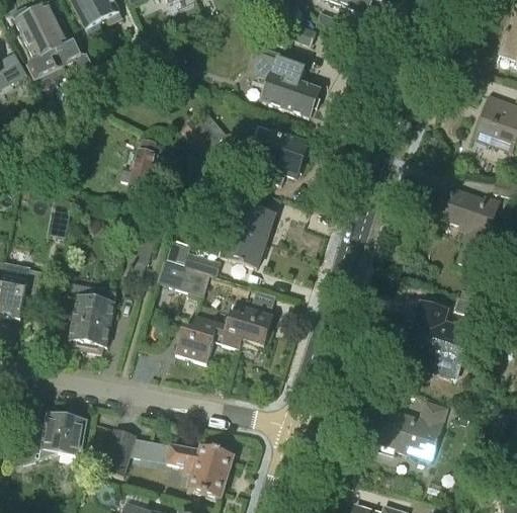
[(72,0),(86,29),(106,19),(109,25),(122,17),(119,12),(120,12),(113,0),(72,0)]
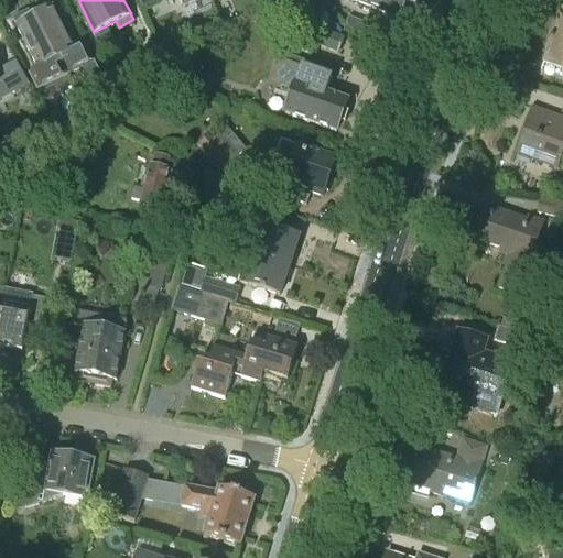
[(363,0),(400,15),(407,0),(409,0),(417,3),(418,0),(363,0)]
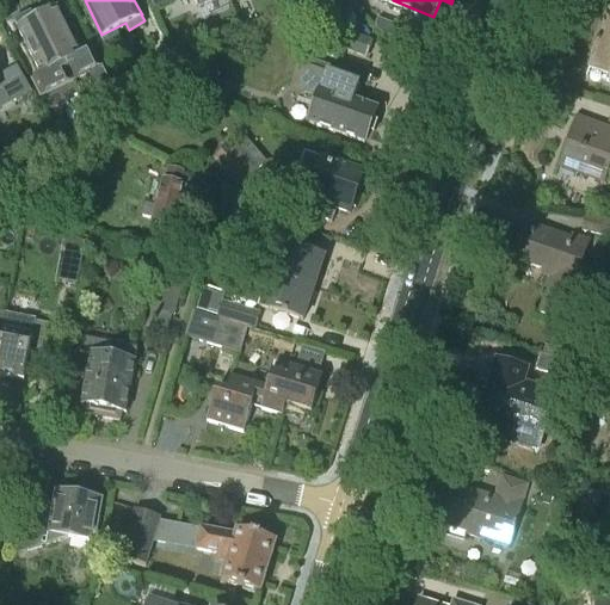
[(41,14),(73,78),(75,76),(79,74),(76,69),(86,65),(92,76),(94,75),(105,96),(116,90),(93,47),(81,53),(57,5),(41,14)]
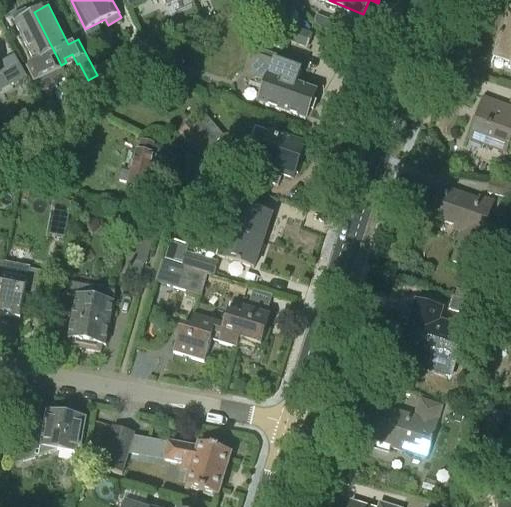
[(334,16),(318,9),(314,17),(329,29),(334,16)]
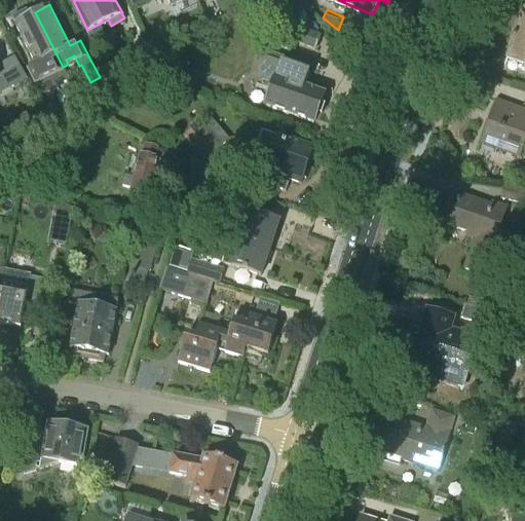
[(524,9),(508,54),(524,61),(524,9)]
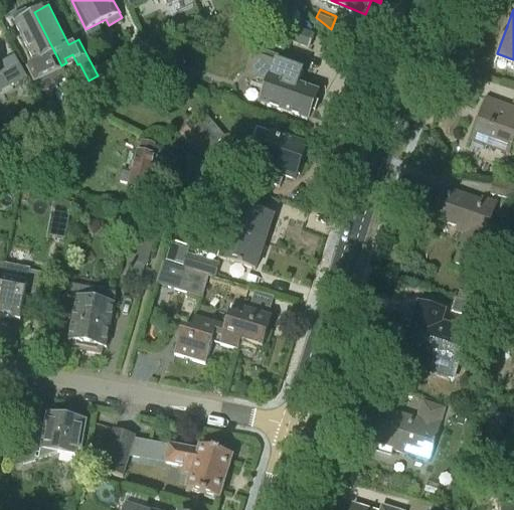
[(56,68),(61,65),(34,12),(15,21),(35,61),(35,60),(40,70),(53,63),(56,68)]
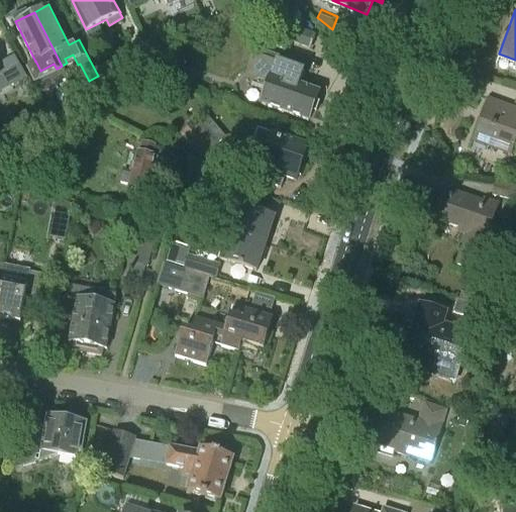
[(273,31),(310,44),(315,31),(278,18),(273,31)]
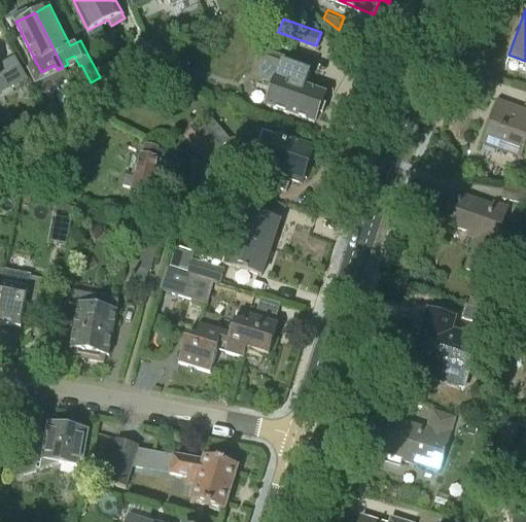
[(290,63),(292,57),(271,48),(269,55),(263,58),(258,69),(261,75),(266,76),(256,100),(314,120),(324,92),(305,84),(310,70),(290,63)]
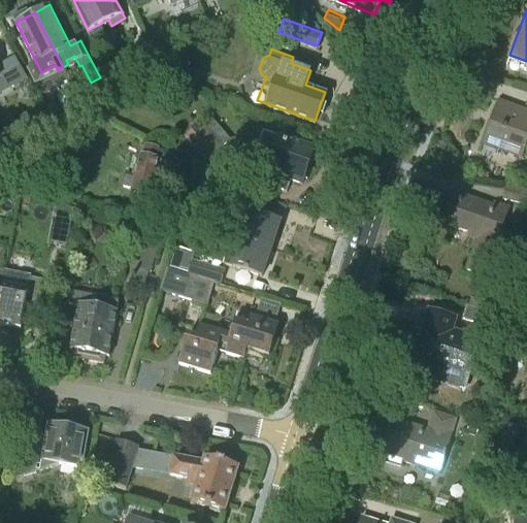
[(0,92),(11,86),(3,71),(11,66),(19,79),(25,76),(13,57),(0,64),(0,92)]
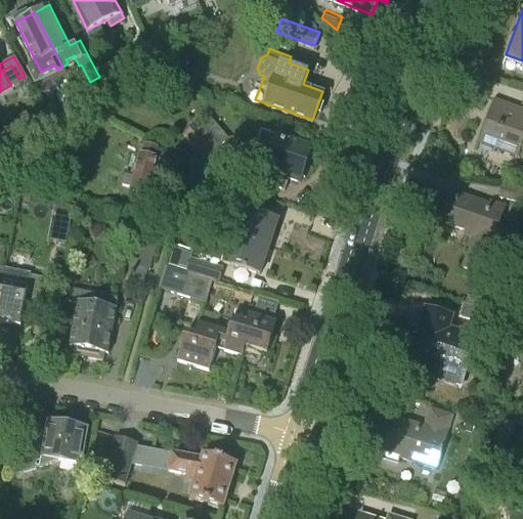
[(479,138),(519,154),(522,142),(522,105),(494,95),(479,138)]
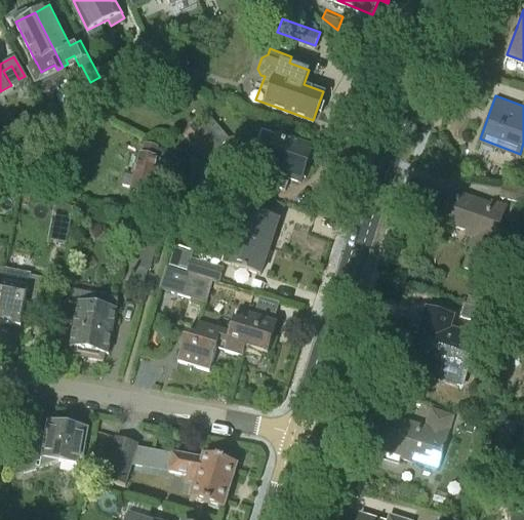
[(47,104),(53,115),(63,109),(56,98),(47,104)]
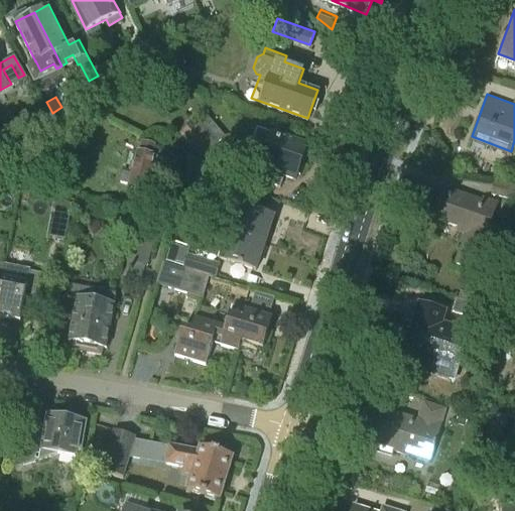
[(52,113),(46,102),(35,108),(41,119),(52,113)]
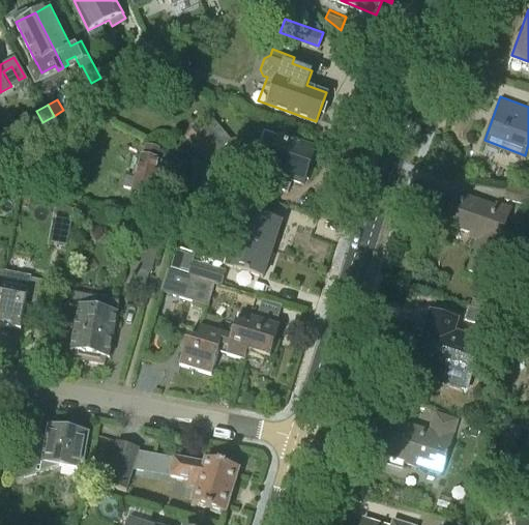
[(185,136),(208,158),(222,146),(198,123),(185,136)]
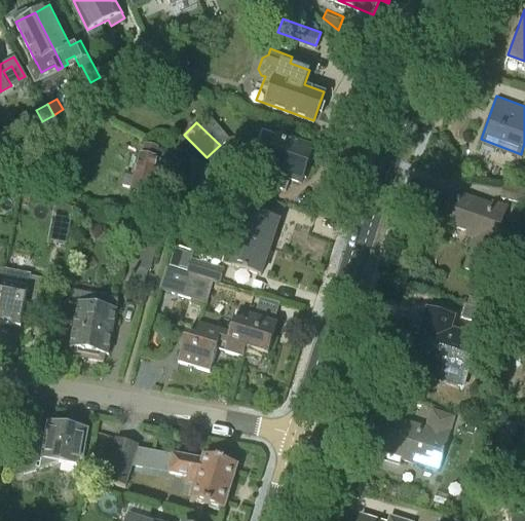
[(262,181),(286,189),(290,177),(301,181),(303,175),(306,176),(310,163),(307,162),(313,146),(262,128),(256,147),(271,153),(262,181)]
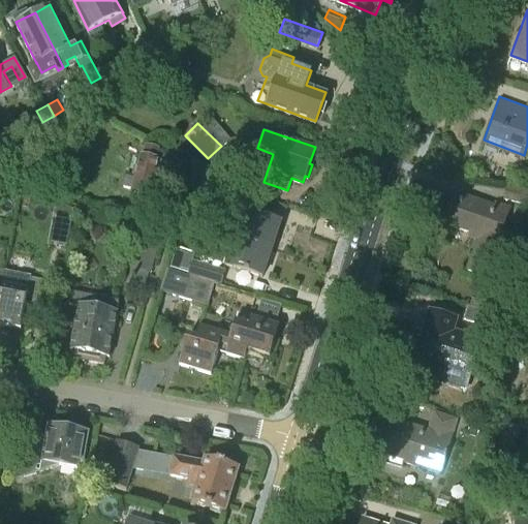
[(128,173),(125,185),(134,187),(133,191),(154,196),(155,191),(165,194),(174,161),(162,158),(162,157),(159,156),(161,146),(148,143),(146,153),(144,153),(137,175),(128,173)]
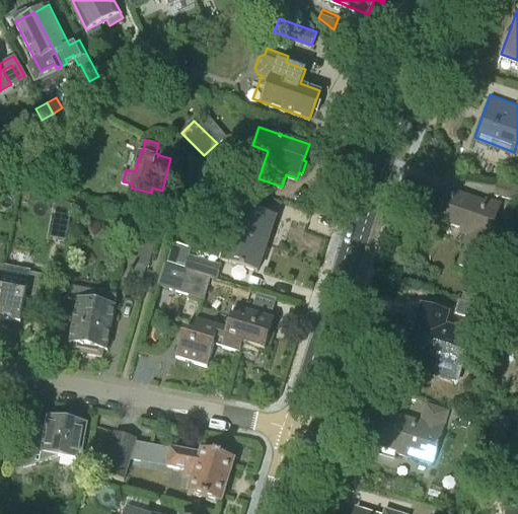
[(517,185),(498,180),(496,193),(517,197),(517,185)]
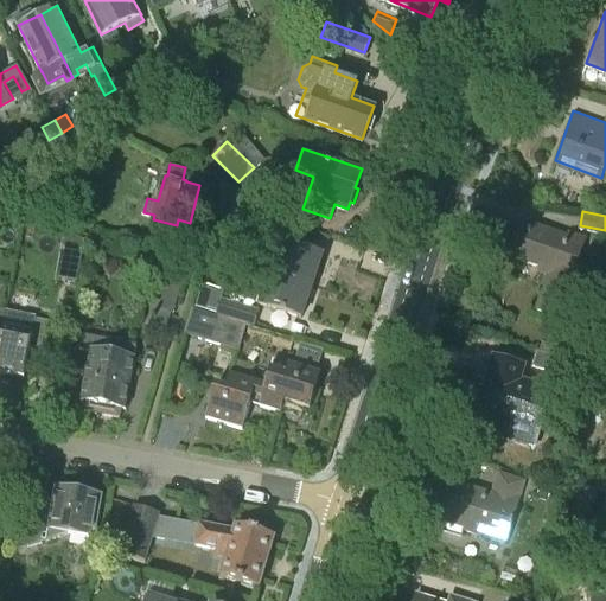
[(572,273),(585,235),(568,229),(567,232),(534,221),(521,257),(549,267),(536,307),(562,315),(576,275),(572,273)]
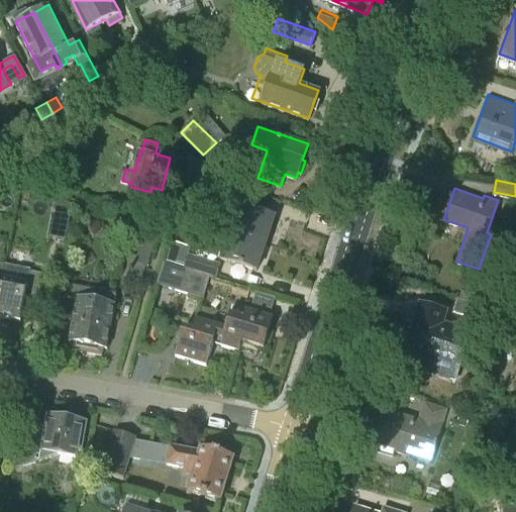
[(228,229),(236,232),(266,241),(275,214),(245,205),(236,203),(228,229)]
